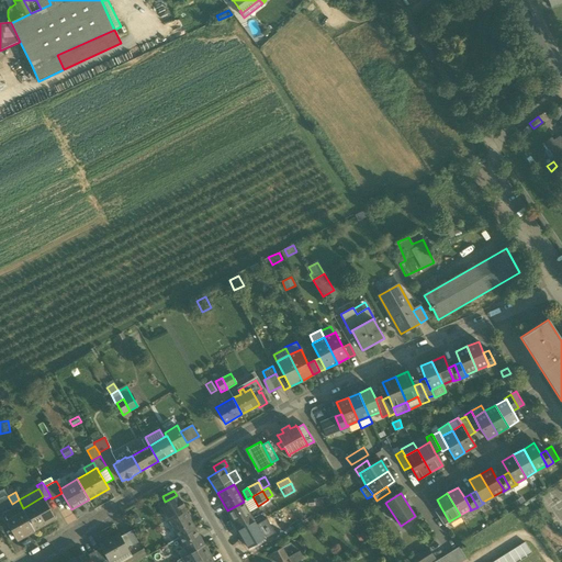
[(18,540),(34,530),(23,508),(19,499),(12,504),(8,496),(7,495),(0,498),(0,508),(3,515),(18,540)]
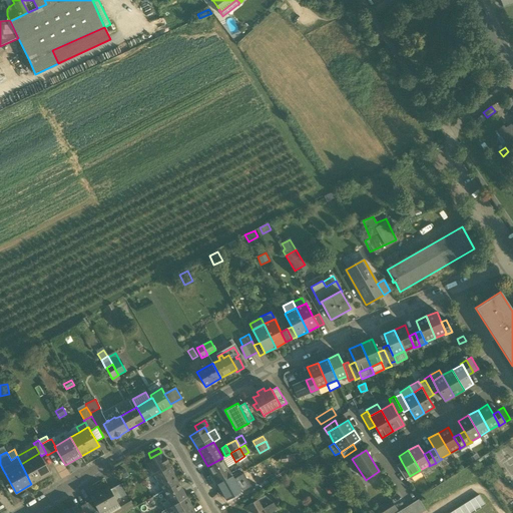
[(151,470),(154,476),(169,467),(167,463),(163,458),(161,452),(150,458),(144,462),(147,468),(151,470)]
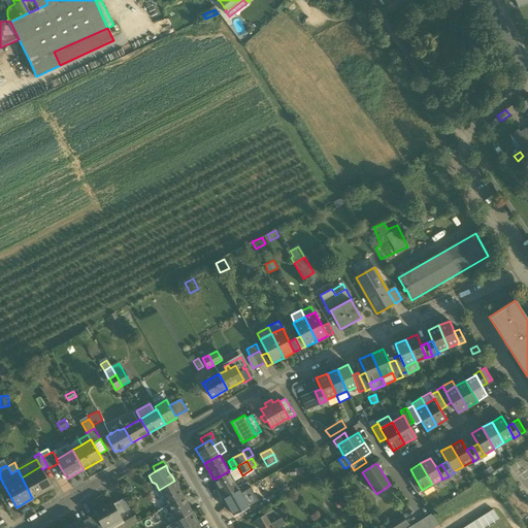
[(40,466),(22,477),(32,498),(52,487),(42,469),(40,466)]
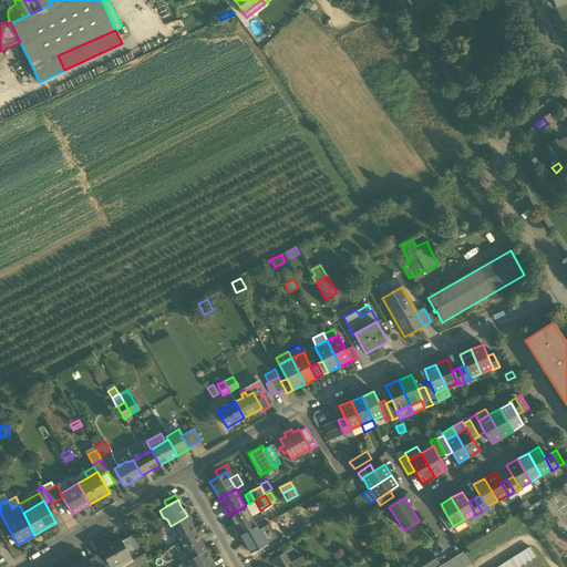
[(249,504),(246,506),(251,517),(260,512),(260,511),(255,501),(249,504)]
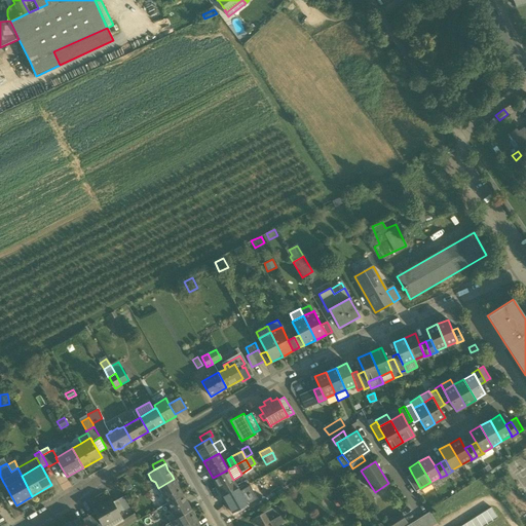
[(236,486),(233,480),(228,470),(213,478),(222,494),(236,486)]
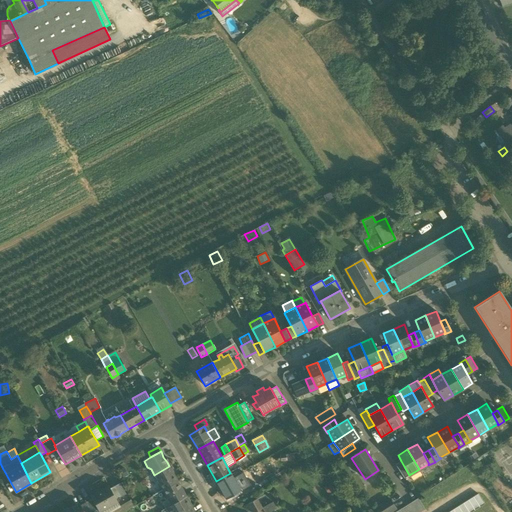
[(395,464),(404,478),(409,475),(401,461),(395,464)]
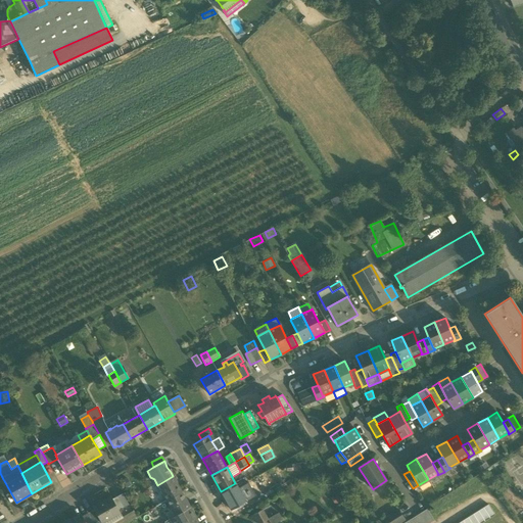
[(439,479),(437,475),(437,474),(428,479),(432,486),(440,481),(439,479)]
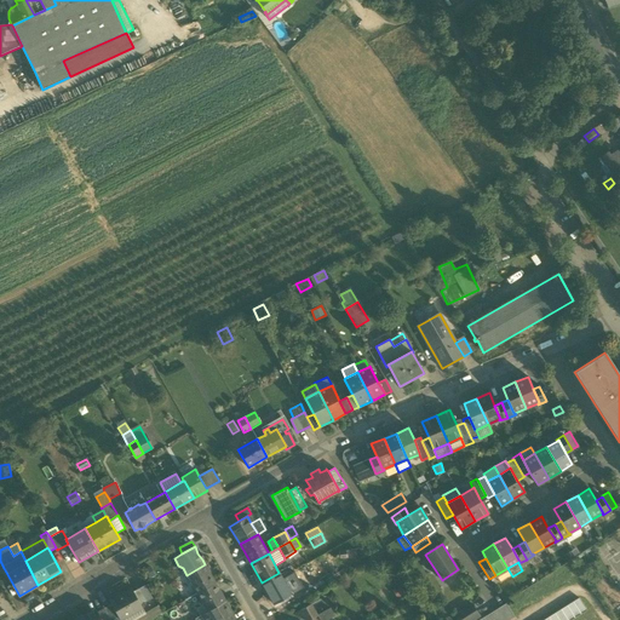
[(187,575),(197,593),(214,584),(205,564),(187,575)]
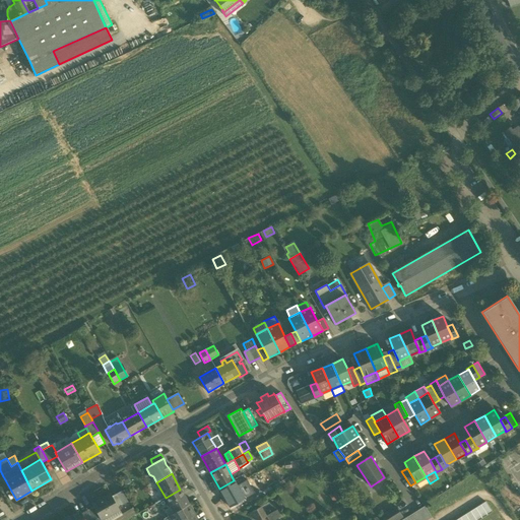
[(127,475),(118,480),(122,488),(131,482),(127,475)]
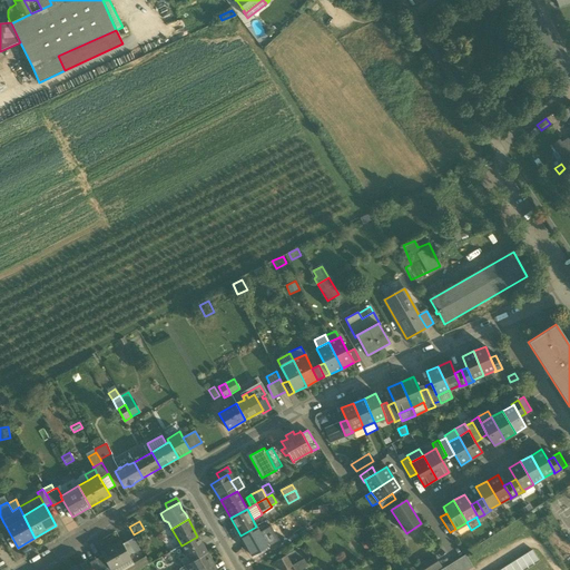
[(279,541),(271,526),(259,532),(244,542),(252,556),(279,541)]
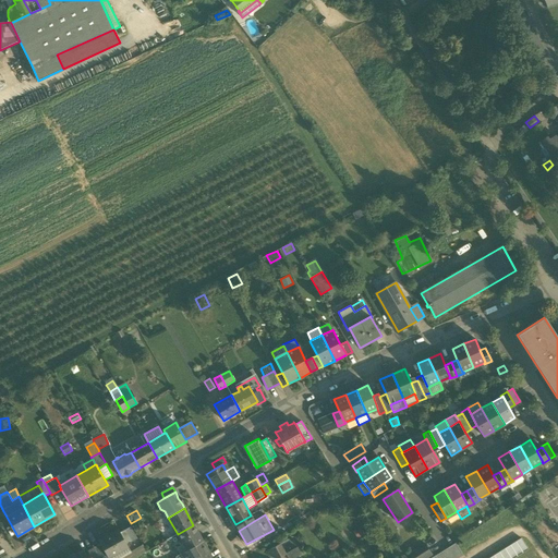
[(235,524),(239,531),(254,521),(251,516),(235,524)]
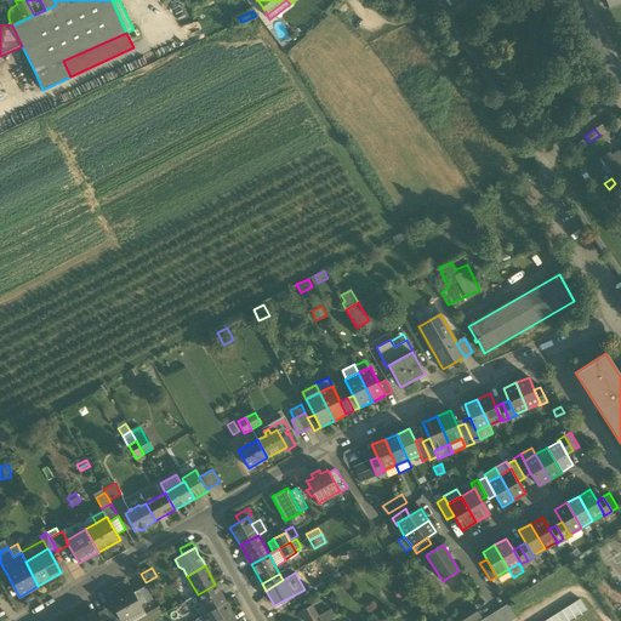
[(204,605),(208,613),(226,603),(215,585),(198,594),(204,605)]
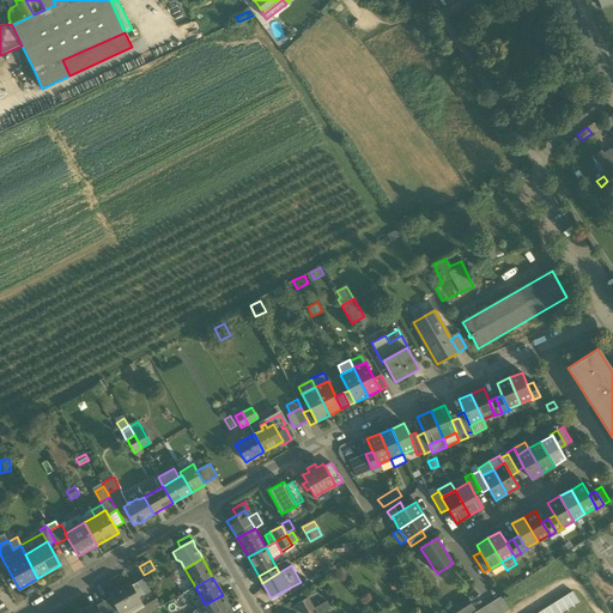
[(132,584),(139,599),(151,592),(144,578),(132,584)]
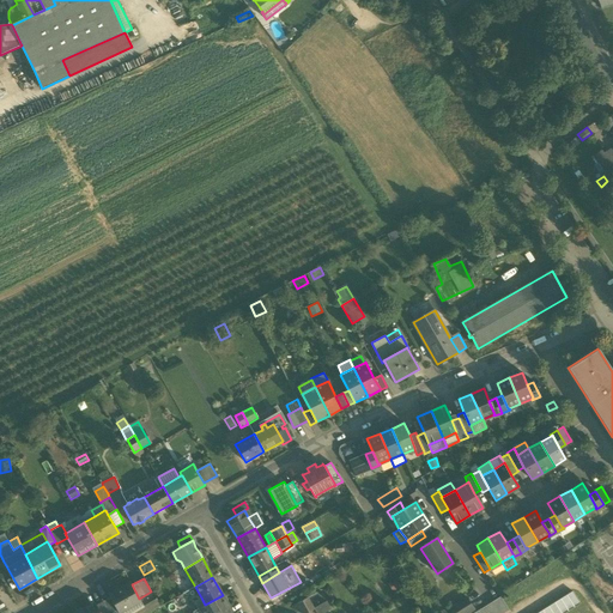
[(401,587),(396,578),(387,583),(393,592),(401,587)]
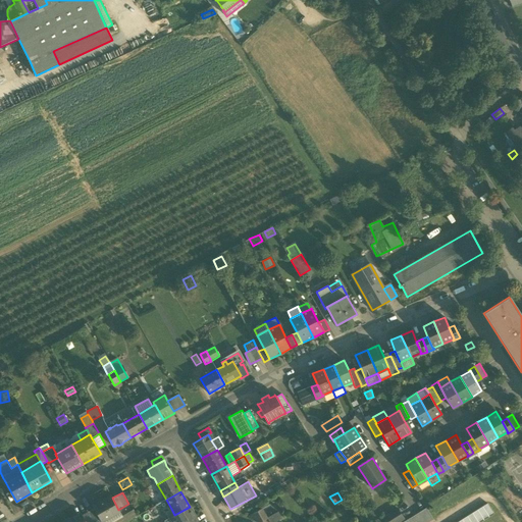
[(100,520),(100,521),(102,521),(120,513),(118,510),(112,498),(111,496),(92,506),(94,509),(100,519),(100,520)]
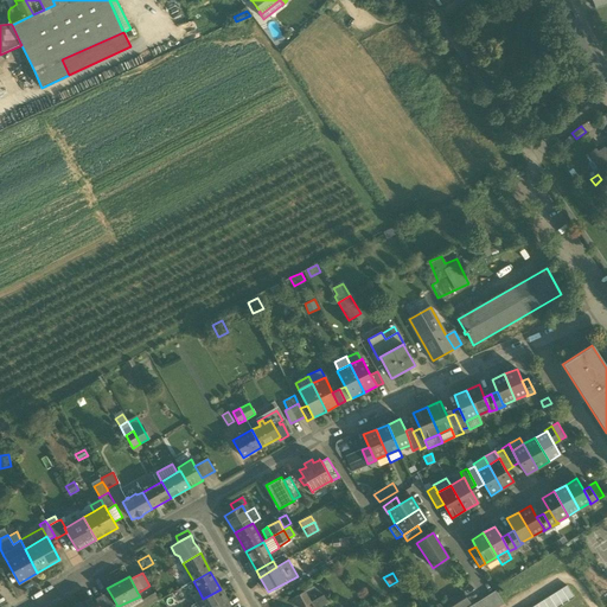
[(567,586),(561,589),(568,601),(574,598),(567,586)]
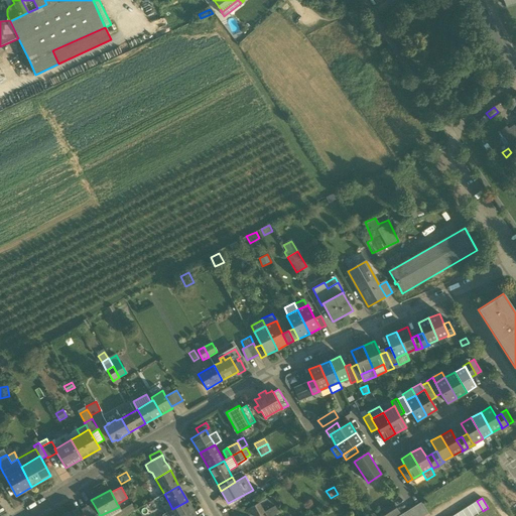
[(195,515),(197,515),(187,501),(172,509),(168,512),(170,515),(195,515)]
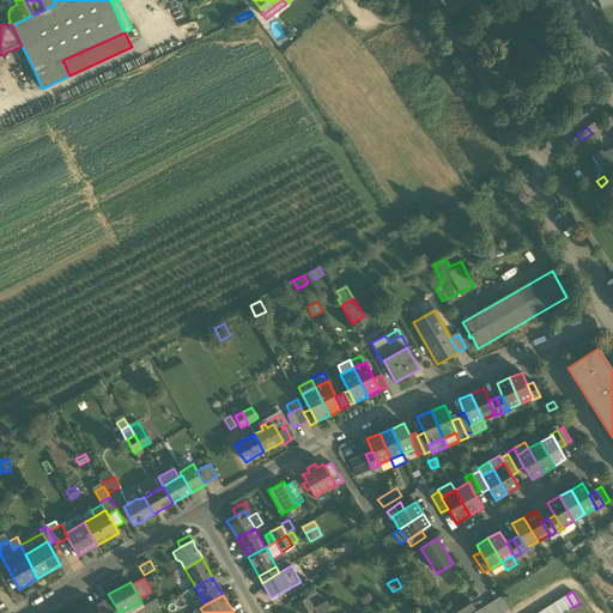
[(566,595),(560,599),(568,611),(574,607),(566,595)]
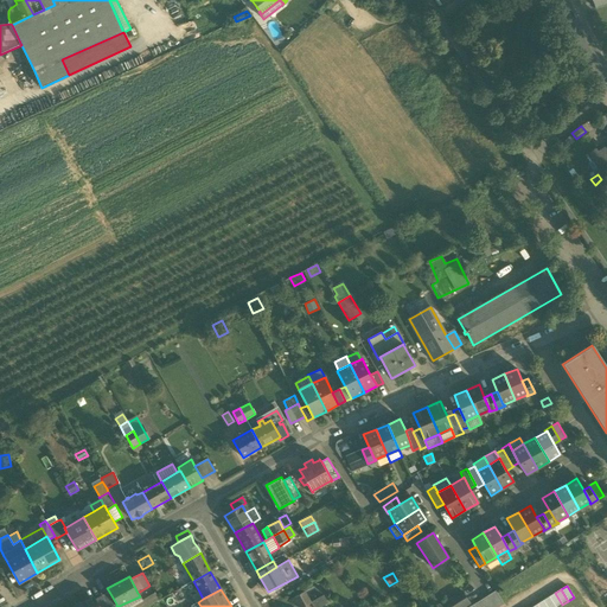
[(496,590),(483,599),(486,606),(496,606),(503,604),(496,590)]
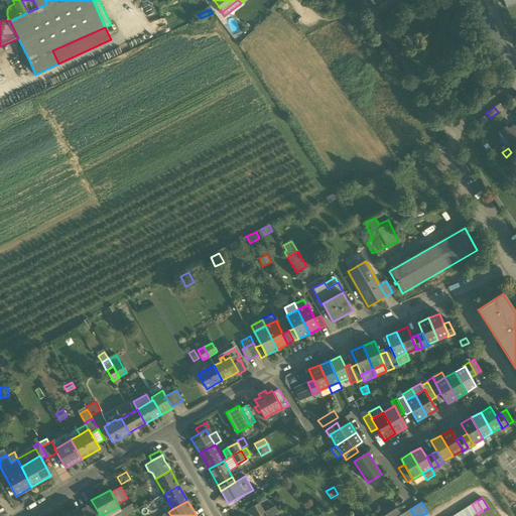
[(87,506),(92,515),(94,515),(99,514),(99,513),(93,503),(87,506)]
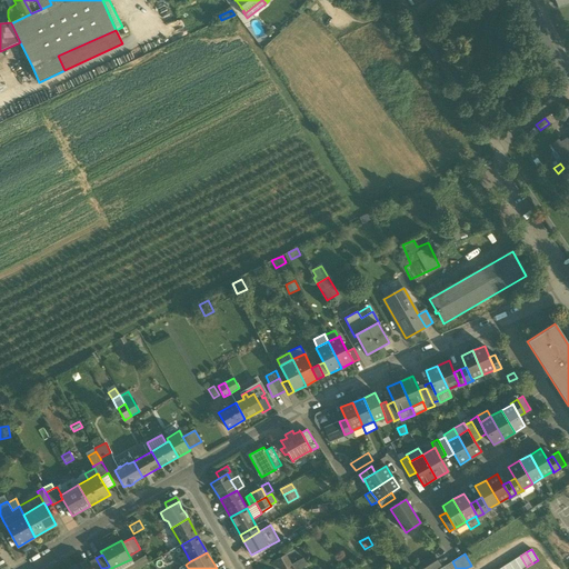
[(183,566),(186,565),(190,561),(187,555),(179,559),(183,566)]
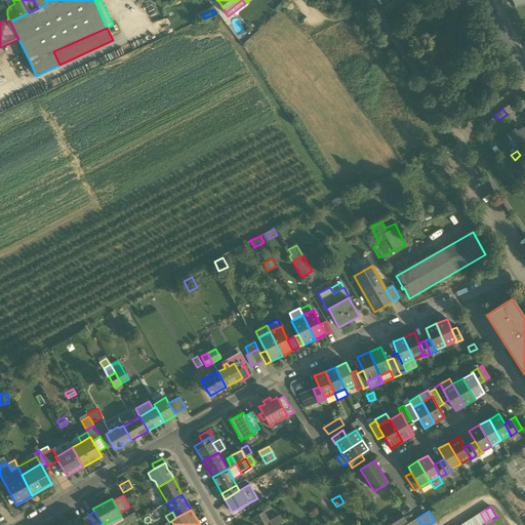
[(385,521),(386,524),(401,524),(406,522),(400,512),(385,521)]
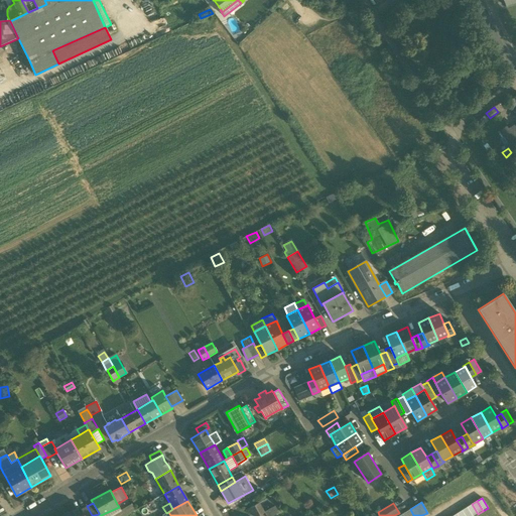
[(132,504),(121,510),(121,512),(113,515),(125,515),(136,510),(132,504)]
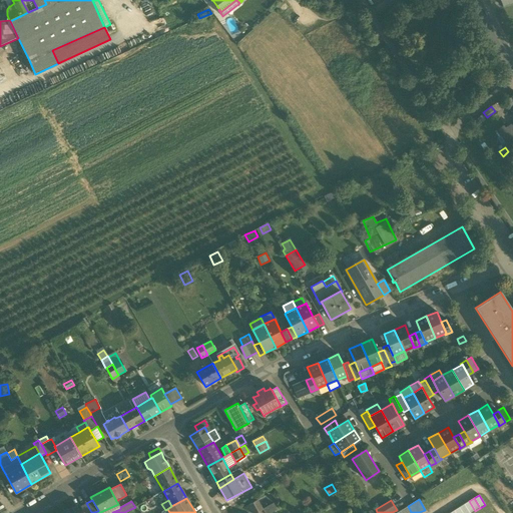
[(247,505),(251,512),(257,512),(263,510),(263,509),(262,510),(255,501),(247,505)]
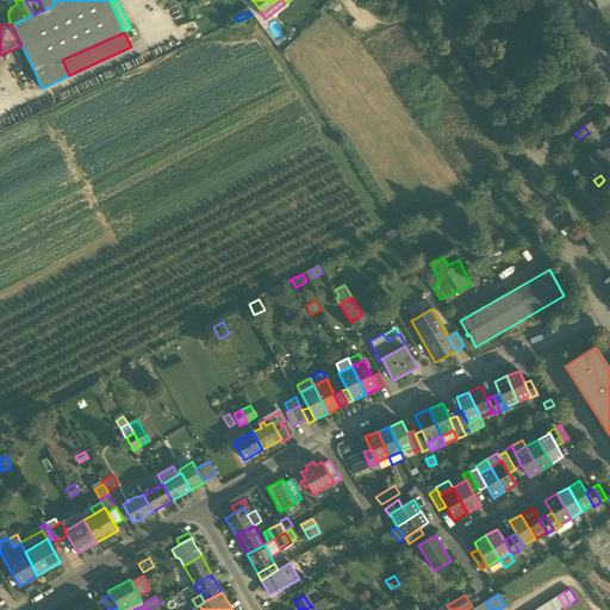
[(558,596),(552,599),(558,609),(561,609),(565,608),(558,596)]
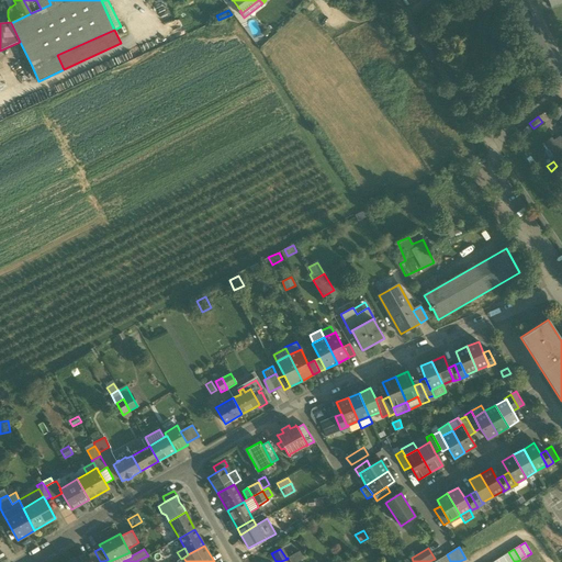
[(100,561),(94,551),(82,558),(85,561),(100,561)]
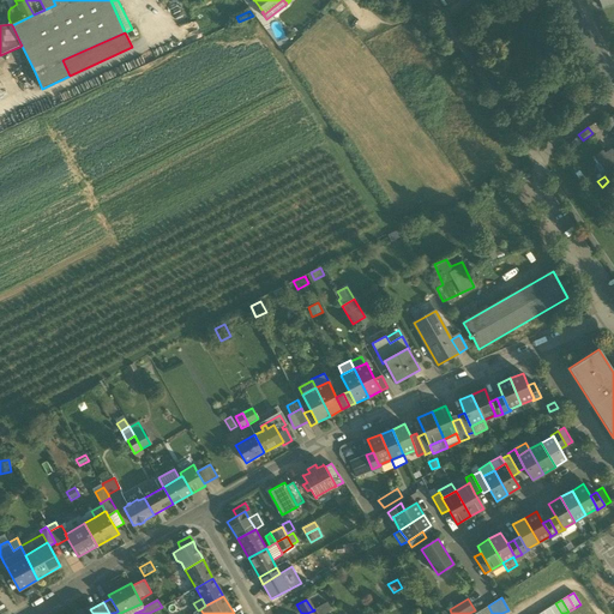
[(314,611),(317,613),(324,613),(331,611),(327,602),(314,609),(314,611)]
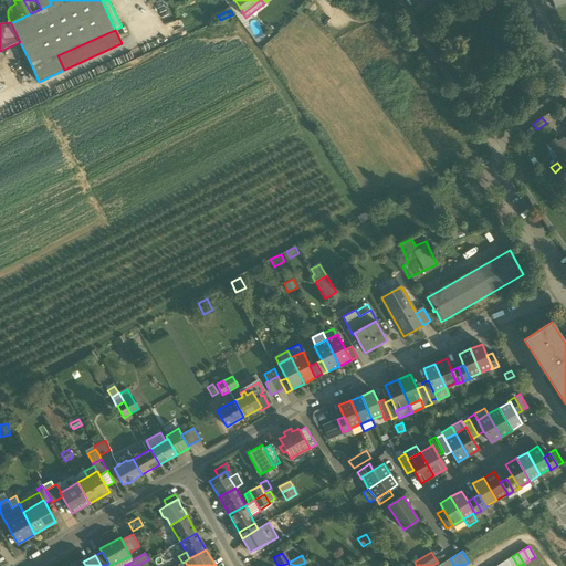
[(111,565),(108,565),(108,564),(103,565),(124,565),(133,562),(133,559),(130,556),(111,565)]
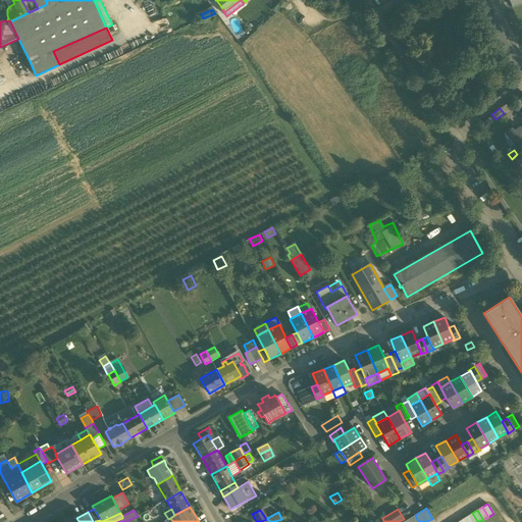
[(477,521),(472,513),(467,517),(470,521),(477,521)]
